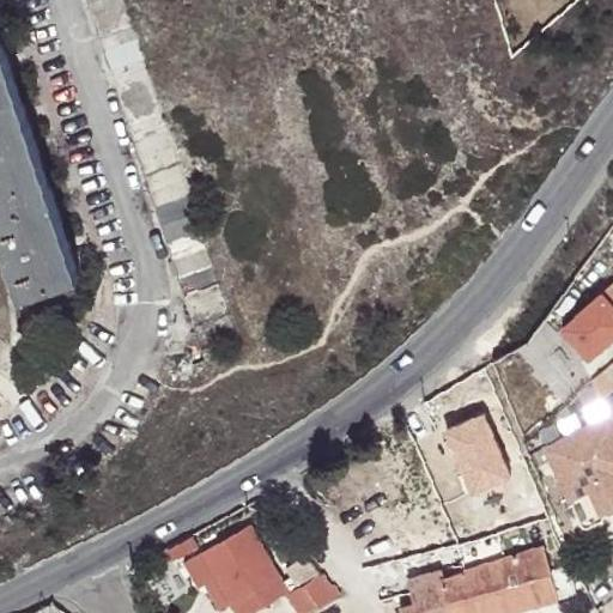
[(126,0),(87,0),(199,340),(186,344),(192,362),(206,357),(201,346),(237,334),(126,0)]
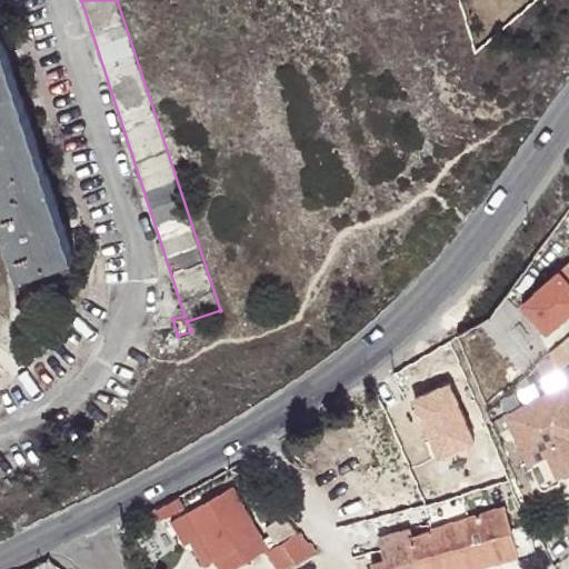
[(0,19),(0,205),(21,268),(76,249),(0,19)]
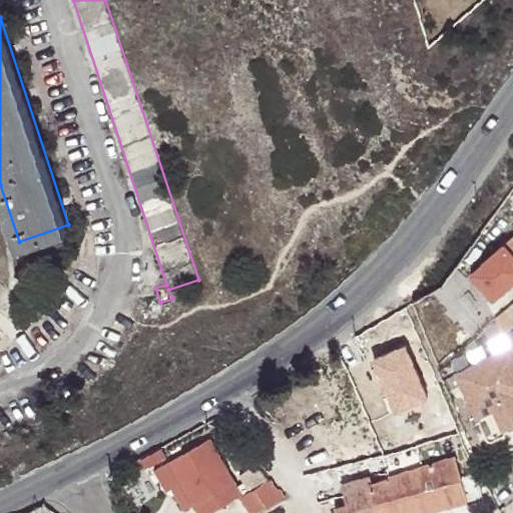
[(512,235),(470,272),(493,300),(512,282),(512,235)]
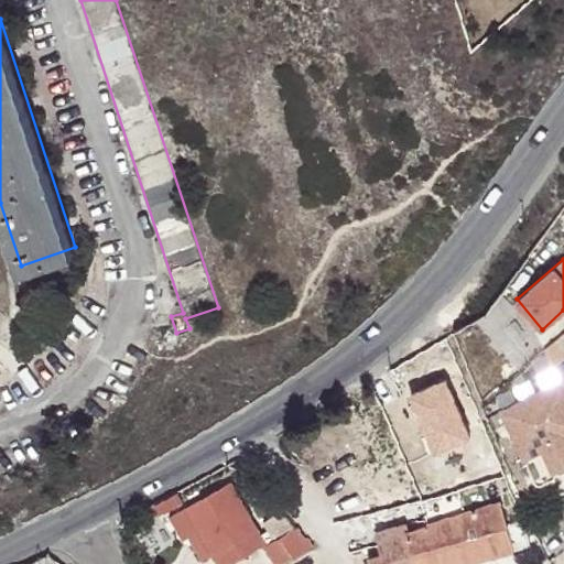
[(563,334),(546,349),(554,366),(563,359),(563,334)]
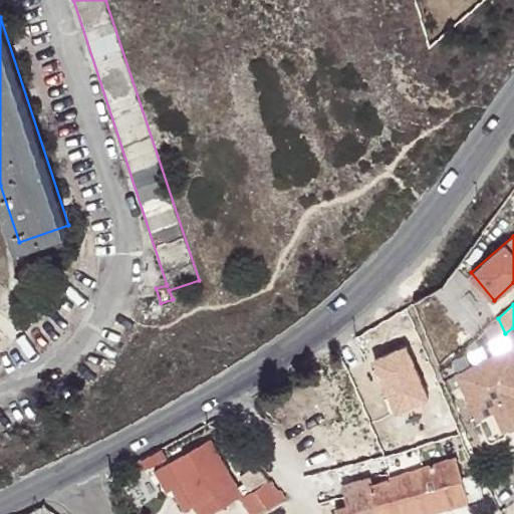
[(513,351),(512,347),(457,372),(488,441),(493,442),(506,436),(507,432),(506,430),(513,426),(513,351)]
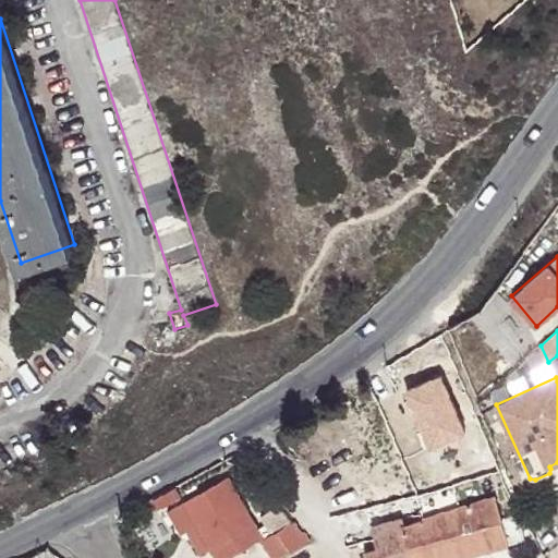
[(441,379),(404,395),(429,452),(466,437),(441,379)]
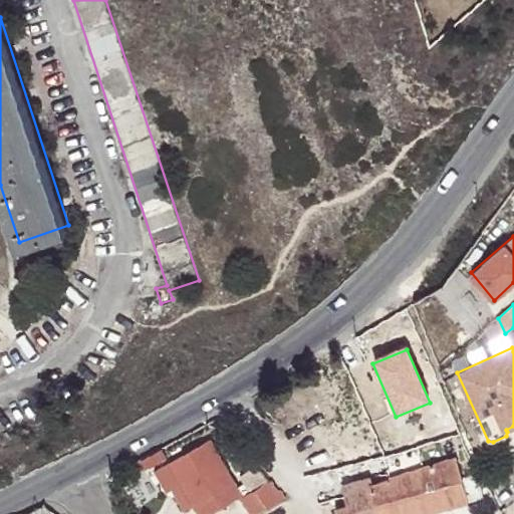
[(210,438),(170,461),(194,505),(208,496),(216,510),(240,496),(242,495),(210,438)]
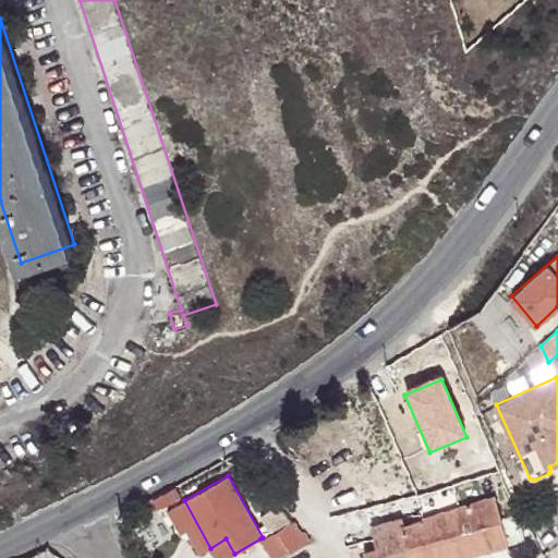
[(174,485),(152,497),(157,508),(180,496),(174,485)]
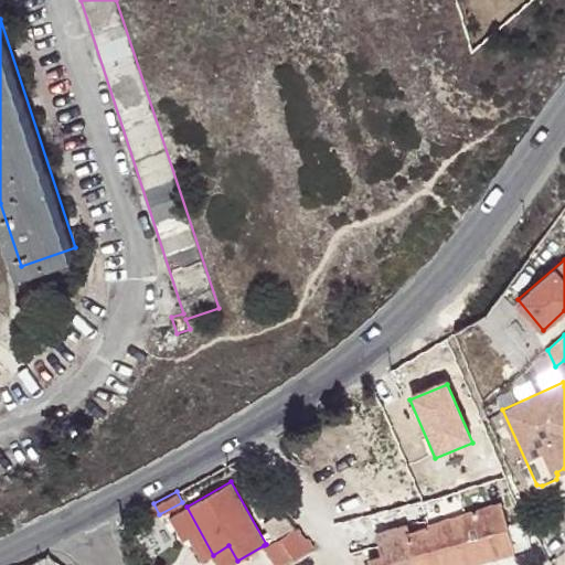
[(374,531),(380,553),(368,556),(369,564),(447,564),(522,545),(518,532),(509,534),(501,502),(426,521),(427,524),(409,529),(407,522),(374,531)]
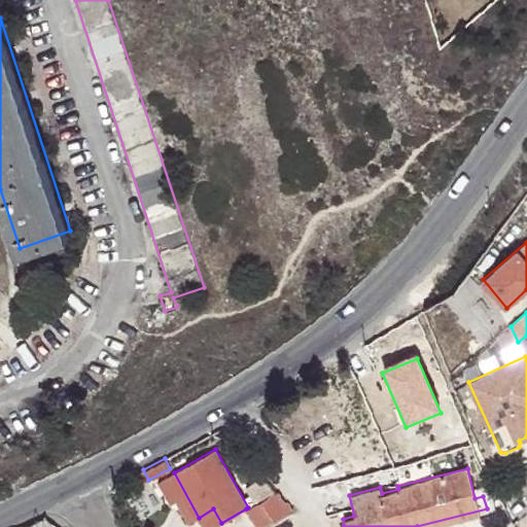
[(199,518),(174,472),(162,480),(174,501),(177,500),(189,523),(199,518)]
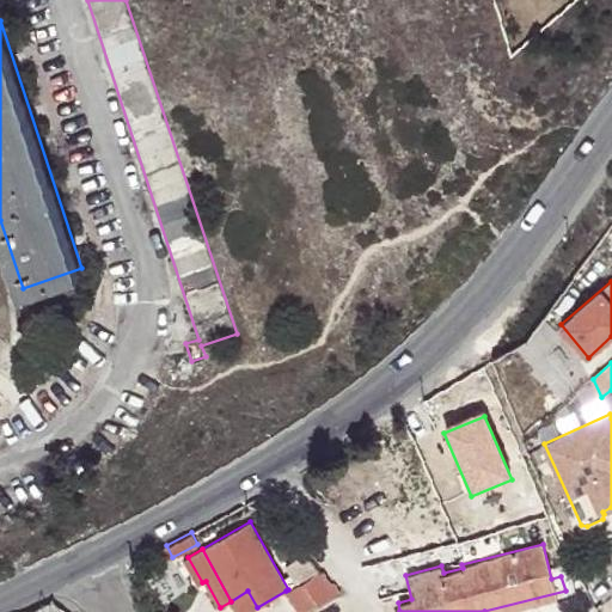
[(286,567),(297,585),(319,571),(305,556),(286,567)]
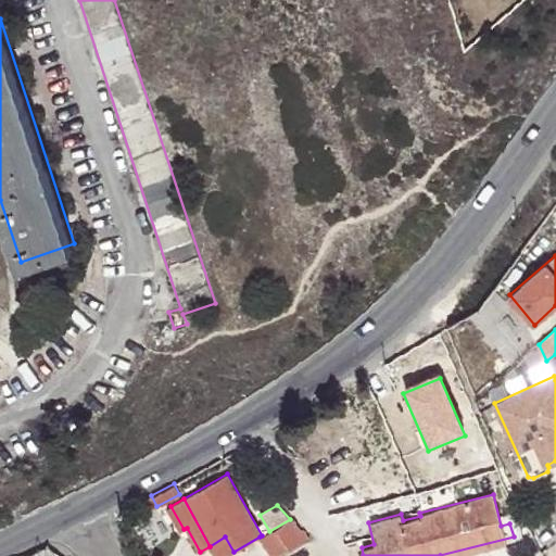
[(269,531),(262,535),(260,536),(273,555),(278,555),(308,539),(290,519),(269,531)]
